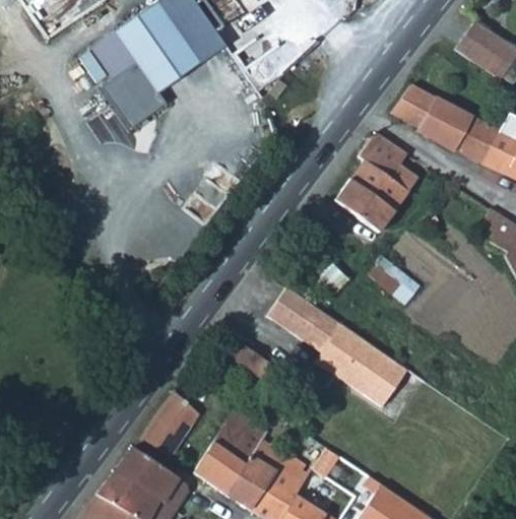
[(154,2),(88,49),(133,111),(199,63),(154,2)]
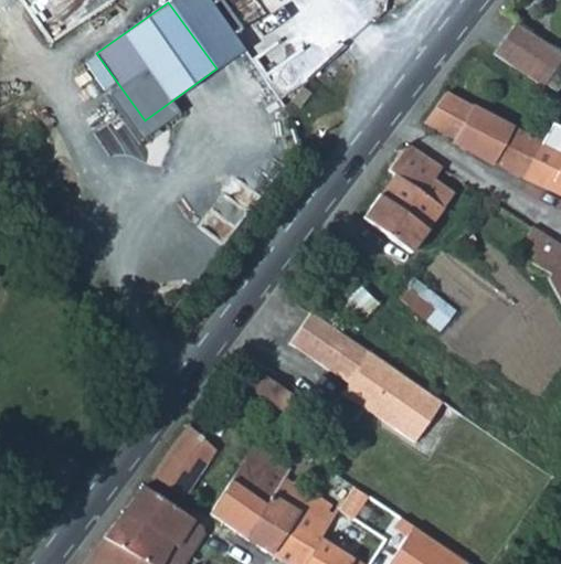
[(560,50),(518,23),(496,55),(544,87),(560,65),(560,50)]
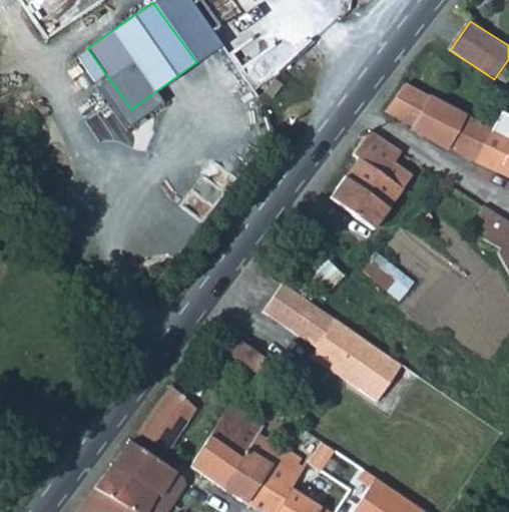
[(414,130),(476,162),(494,130),(405,83),(387,110),(414,127),(414,130)]
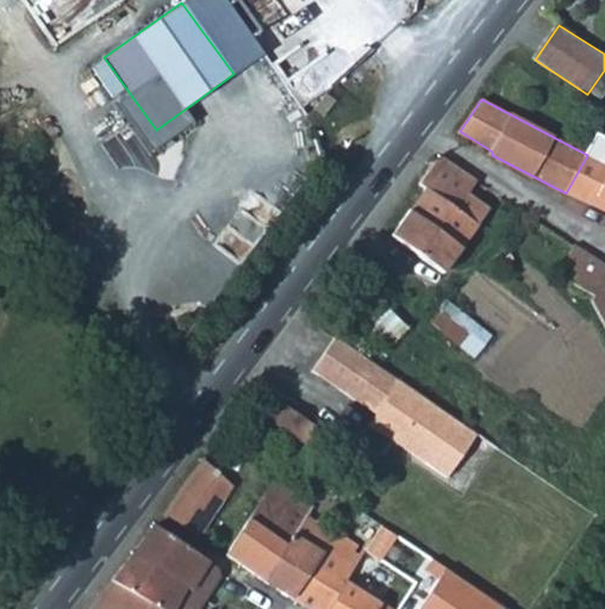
[(478,180),(441,155),(419,184),(426,190),(404,219),(411,224),(399,240),(444,274),(491,209),(468,192),(478,180)]
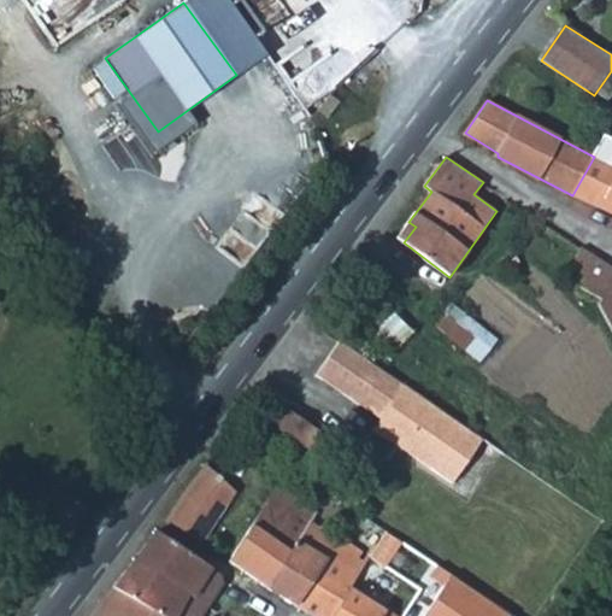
[(611,164),(594,157),(572,195),(596,206),(611,180),(611,164)]
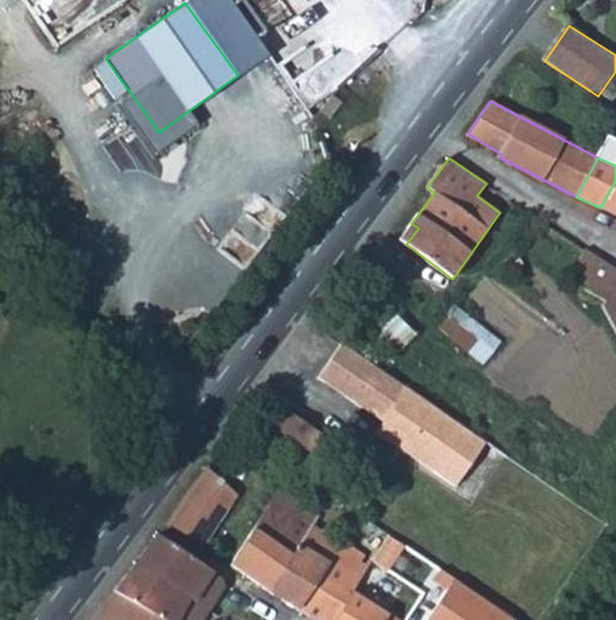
[(615,181),(600,208),(615,214),(615,181)]
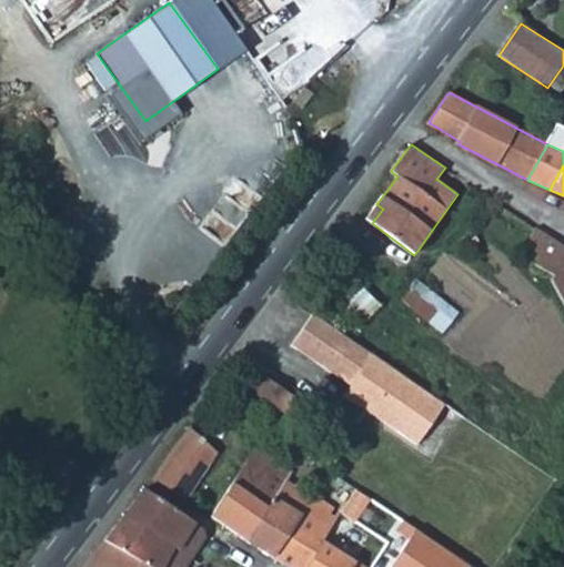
[(383,209),(376,204),(365,219),(372,223),(383,209)]
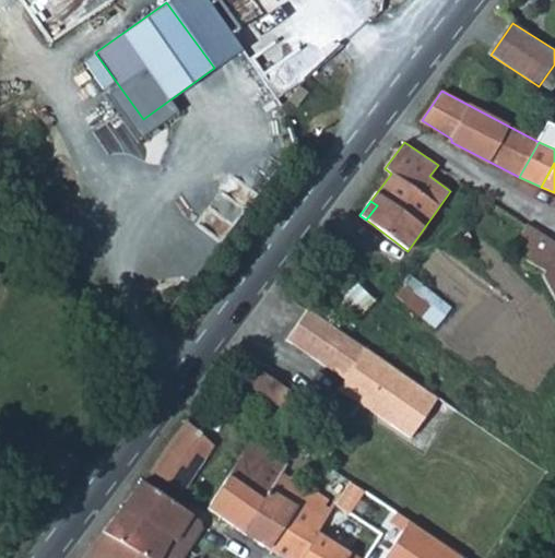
[(516,251),(548,272),(554,262),(554,240),(529,224),(516,251)]
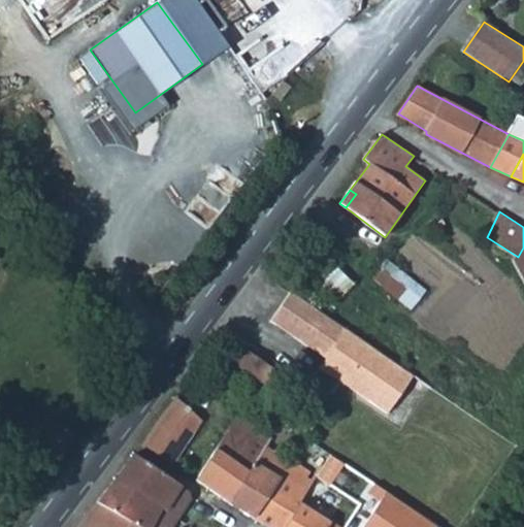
[(518,257),(514,263),(523,276),(523,248),(518,257)]
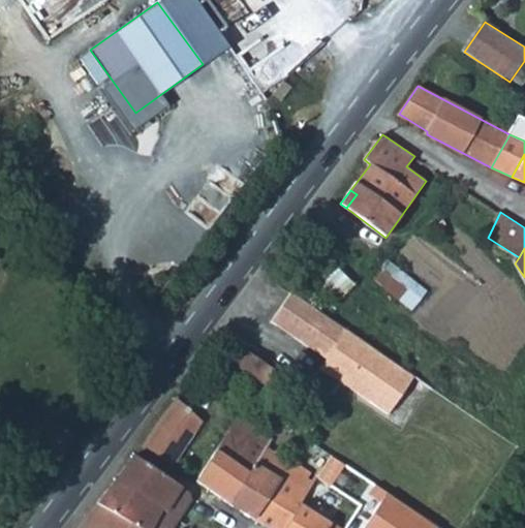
[(385,259),(371,279),(411,309),(426,289),(385,259)]
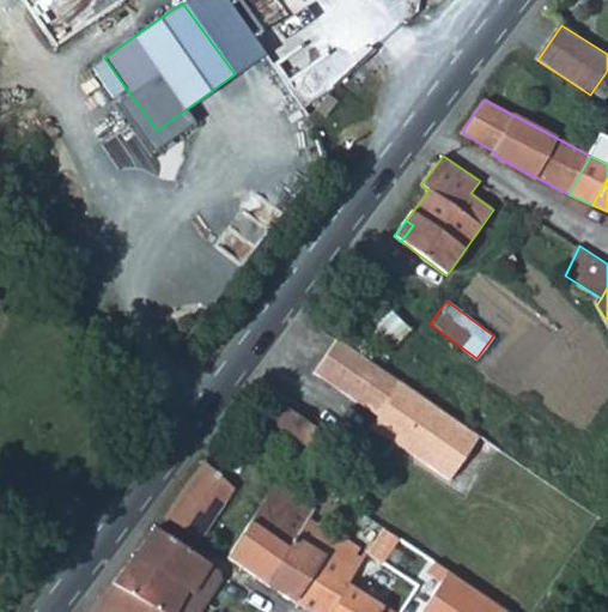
[(450,480),(480,432),(332,339),(310,374),(376,414),(368,428),(450,480)]
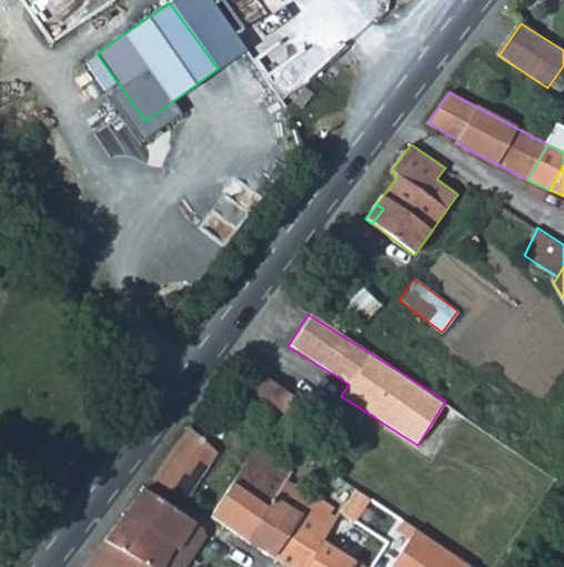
[(270,374),(265,380),(294,400),(299,394),(270,374)]
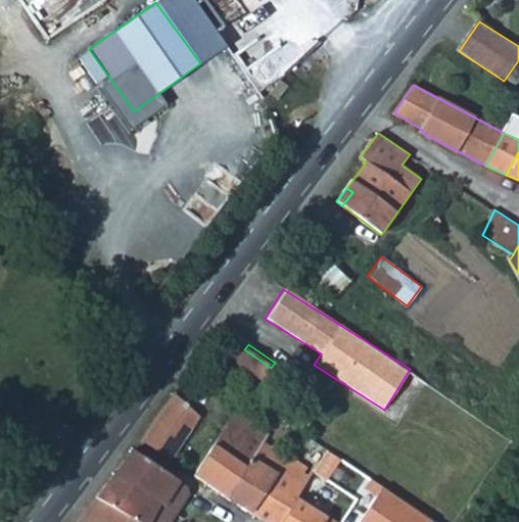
[(244,349),(236,361),(264,379),(271,368),(244,349)]
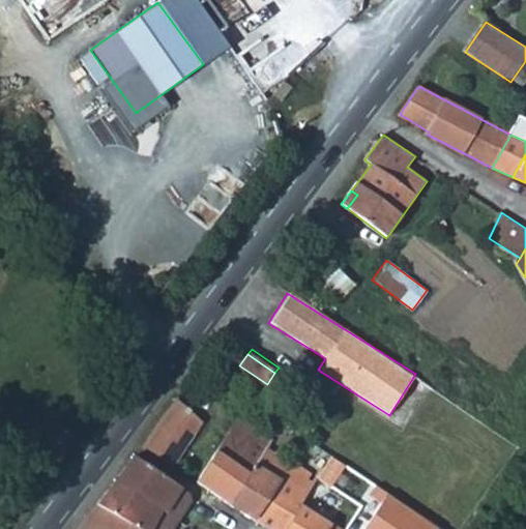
[(279,368),(274,373),(284,378),(287,374),(279,368)]
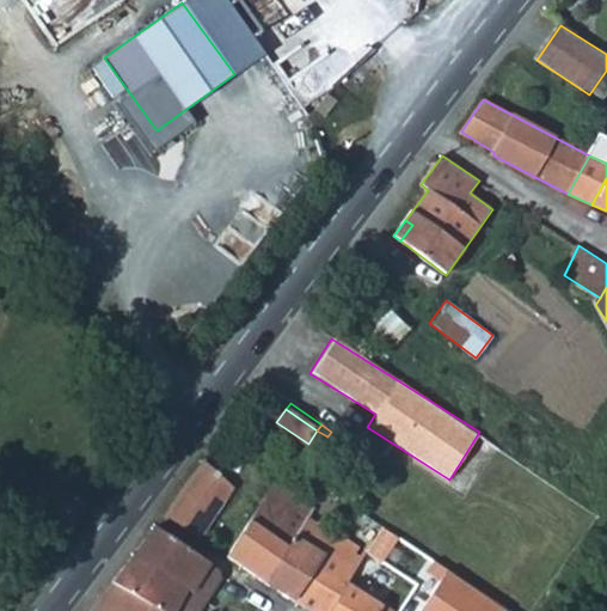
[(317,431),(308,444),(317,450),(327,437),(317,431)]
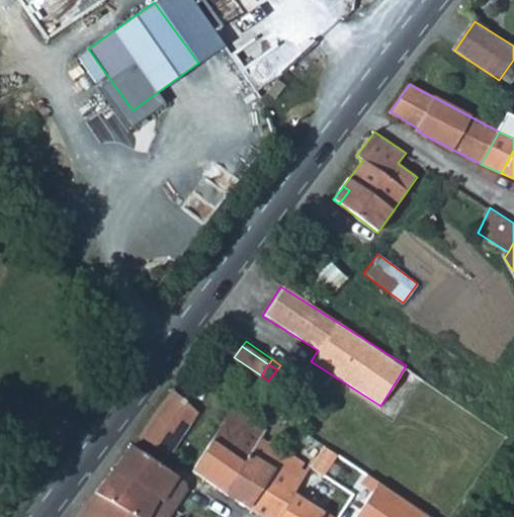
[(163,409),(145,437),(172,454),(202,413),(177,393),(163,409)]
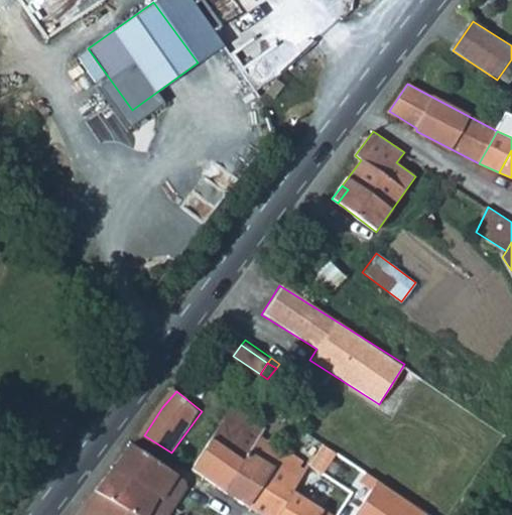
[(237,407),(216,440),(232,451),(254,418),(237,407)]
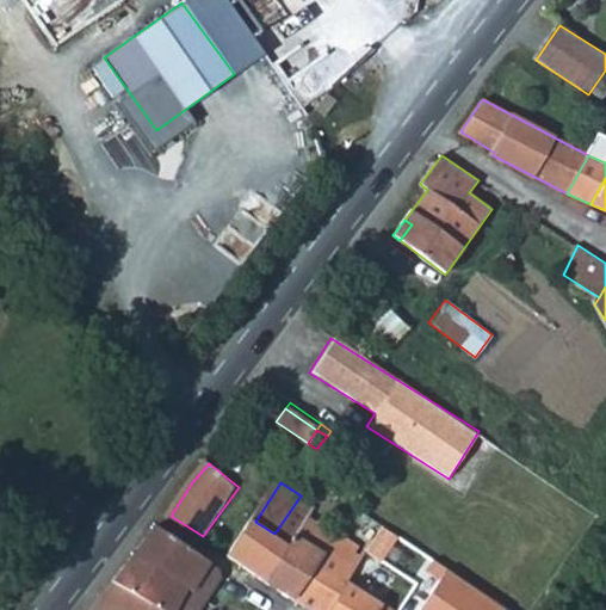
[(271,583),(298,601),(339,538),(314,522),(320,510),(301,495),(274,534),(295,547),(271,583)]
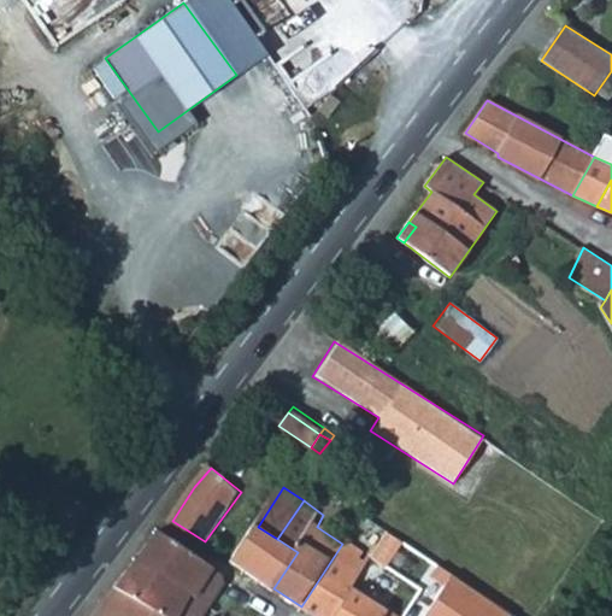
[(258,527),(234,562),(274,588),(298,552),(277,539),(258,527)]
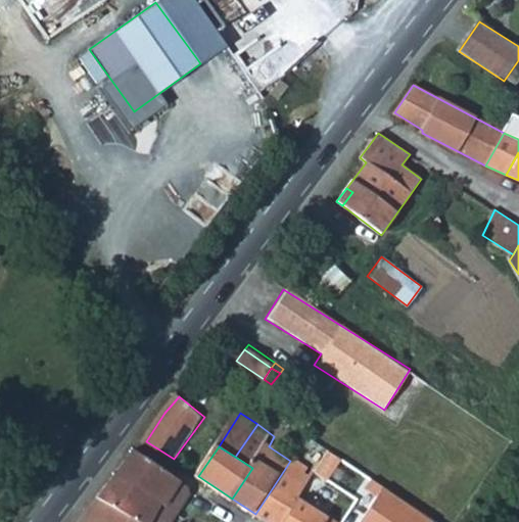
[(136,452),(120,475),(174,510),(168,520),(170,521),(173,521),(193,494),(192,488),(136,452)]
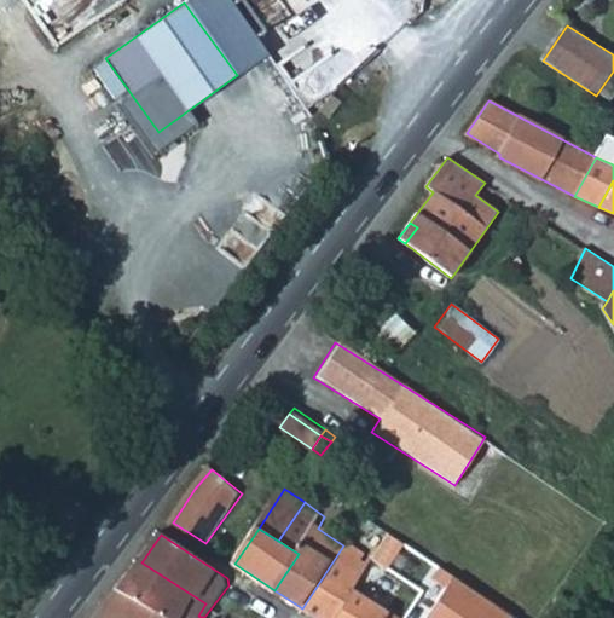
[(302,608),(317,617),(405,617),(393,610),(389,611),(372,600),(382,583),(368,573),(377,560),(348,539),(343,546),(302,608)]
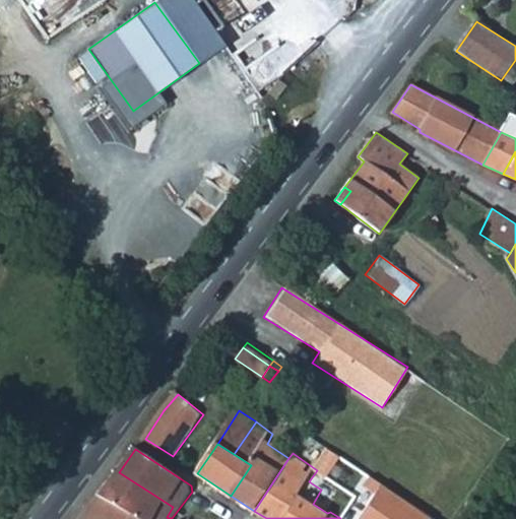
[(115,504),(106,518),(169,518),(167,517),(173,507),(119,472),(101,496),(115,504)]
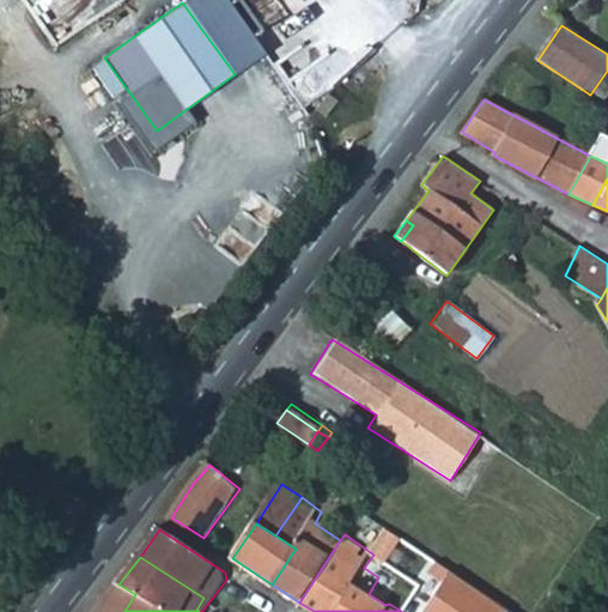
[(235,597),(223,611),(255,611),(235,597)]
